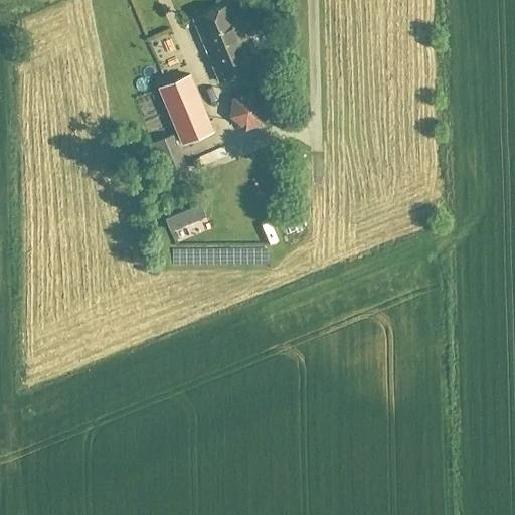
[(256,66),(230,3),(193,19),(219,82),(256,66)]
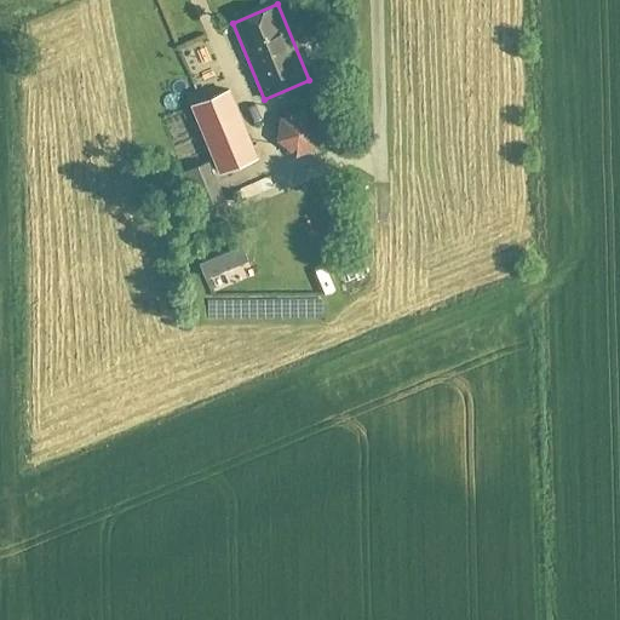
[(258,158),(230,90),(191,105),(220,173),(258,158)]
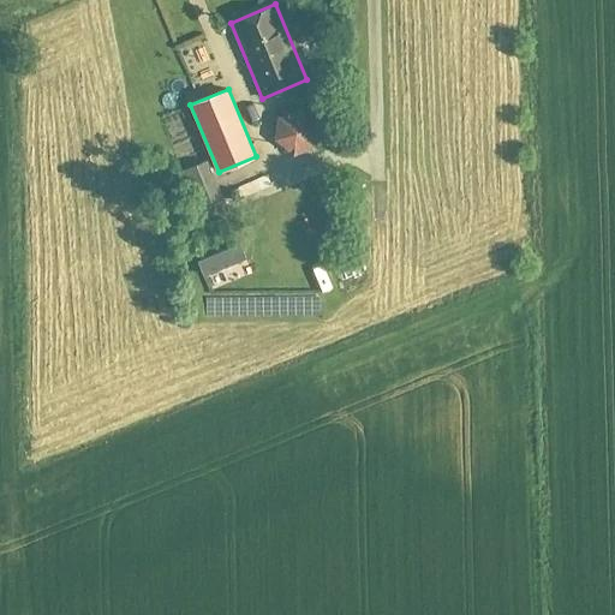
[(275,118),(273,142),(292,155),(312,145),(316,123),(297,108),(275,118)]
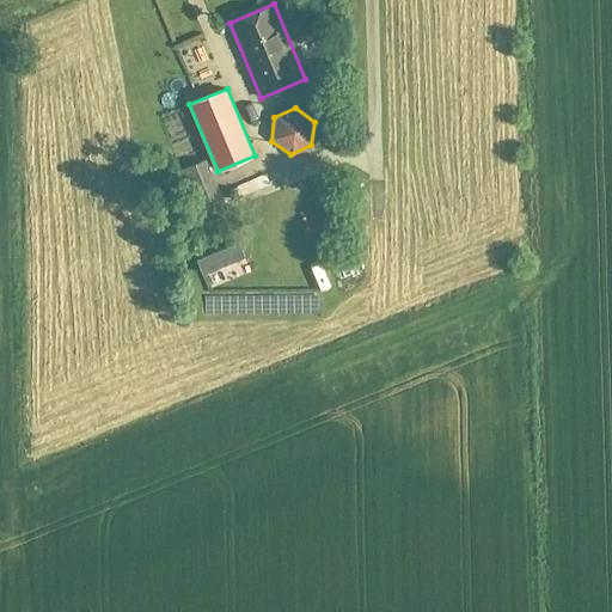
[(202,160),(177,172),(193,207),(218,196),(202,160)]
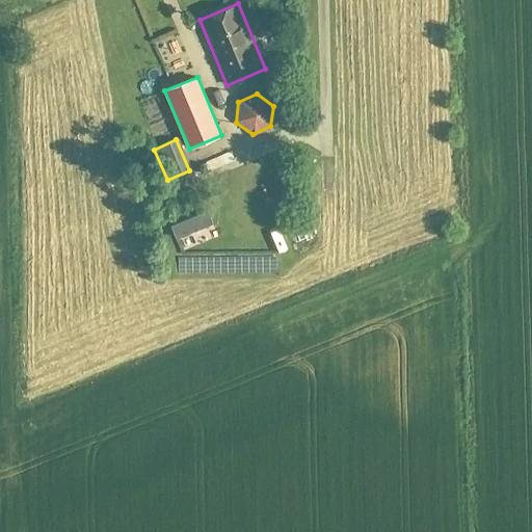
[(200,159),(224,151),(221,140),(196,149),(200,159)]
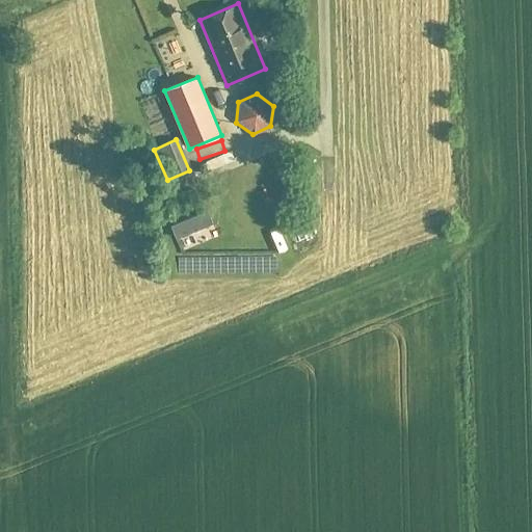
[(211,224),(206,212),(170,228),(176,239),(211,224)]
